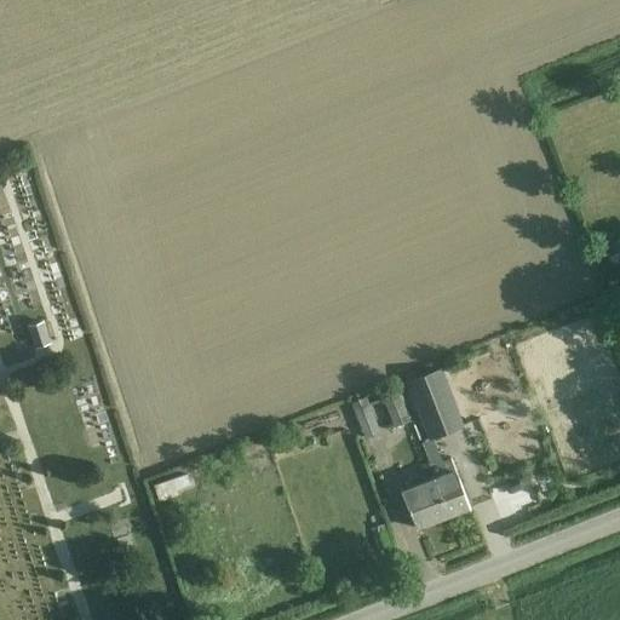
[(44,321),(28,326),(35,348),(51,343),(44,321)]
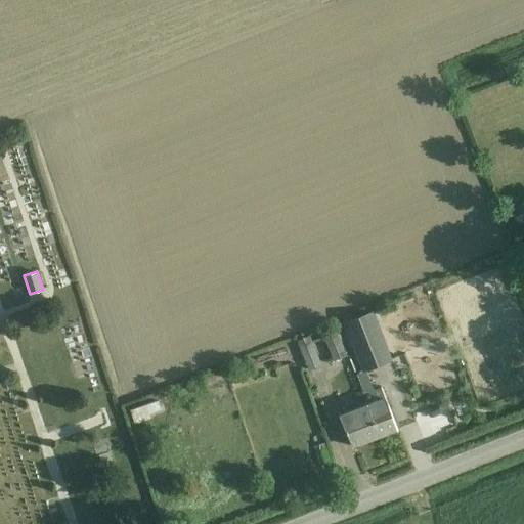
[(373,311),(344,322),(362,369),(391,358),(373,311)]
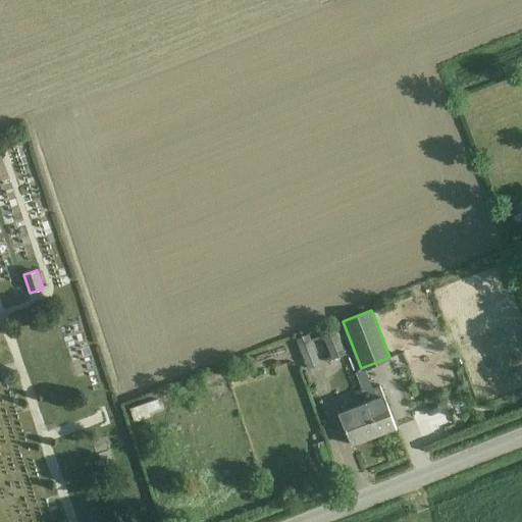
[(322,334),(331,359),(344,354),(334,330),(322,334)]
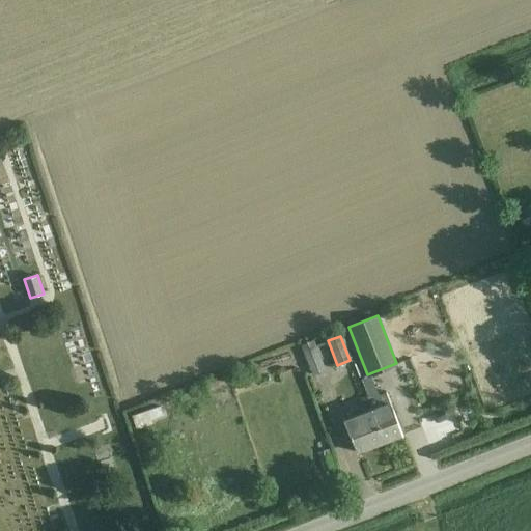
[(312,374),(325,369),(312,339),(301,344),(312,374)]
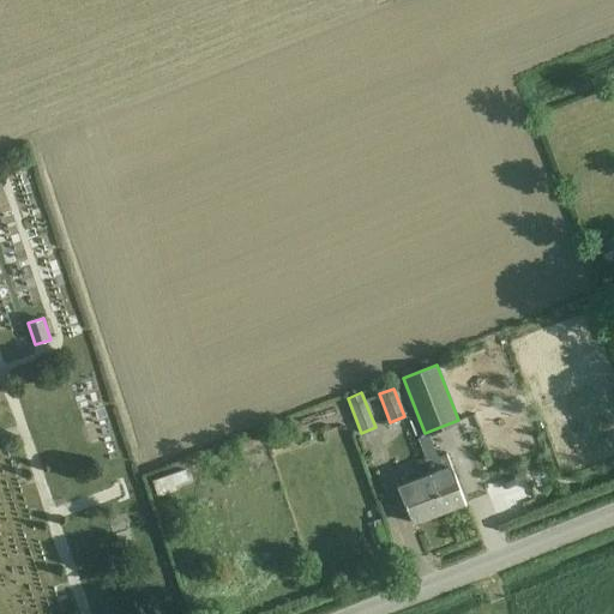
[(450,464),(428,471),(444,512),(465,504),(450,464)]
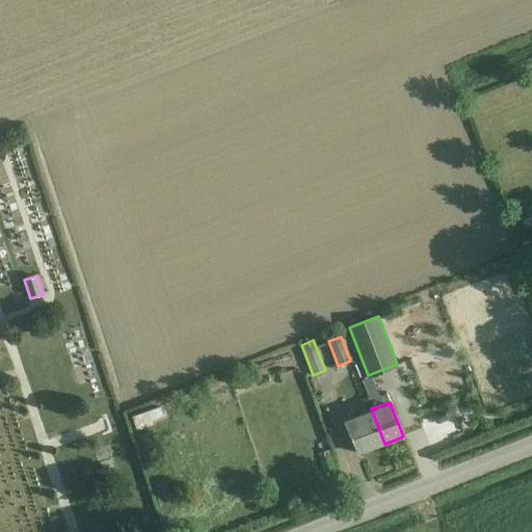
[(160,406),(132,417),(136,430),(153,424),(151,420),(163,416),(160,406)]
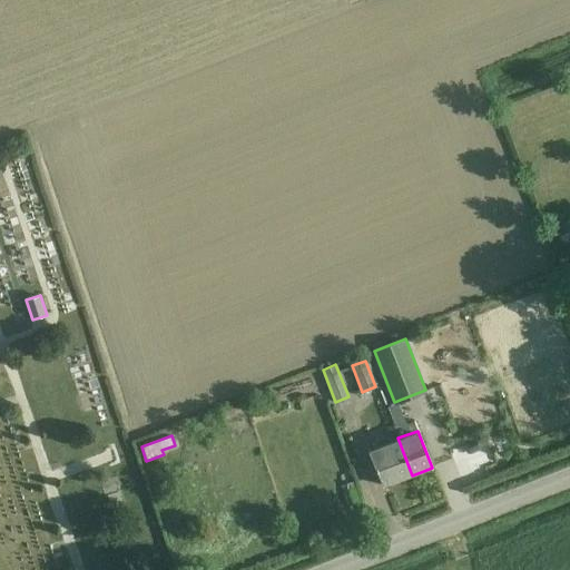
[(412,475),(397,438),(370,450),(384,487),(412,475)]
